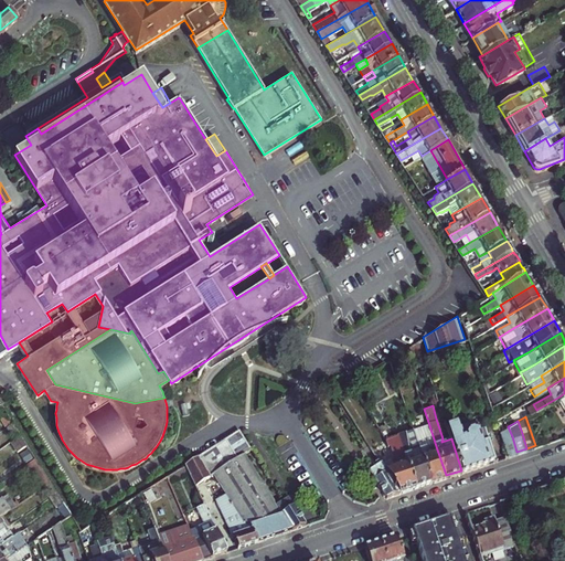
[(422,424),(413,426),(419,445),(430,480),(446,475),(437,450),(428,422),(422,424)]
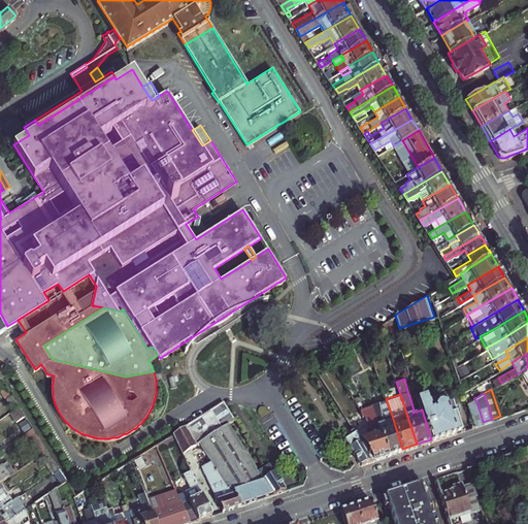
[(462,429),(452,399),(448,401),(447,399),(444,398),(436,401),(435,403),(435,404),(430,406),(426,394),(418,397),(422,410),(431,439),(462,429)]
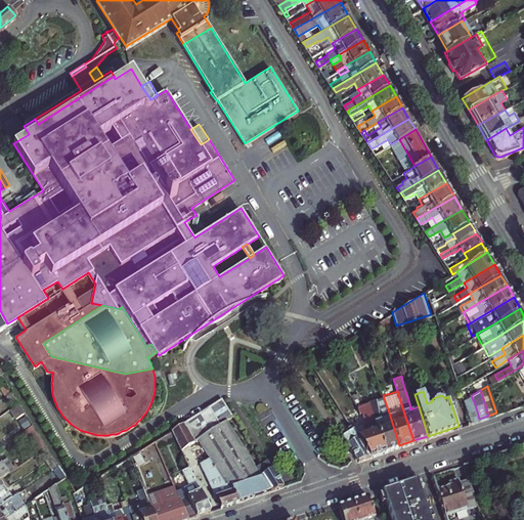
[(368,400),(385,450),(399,445),(389,413),(383,395),(377,397),(368,400)]
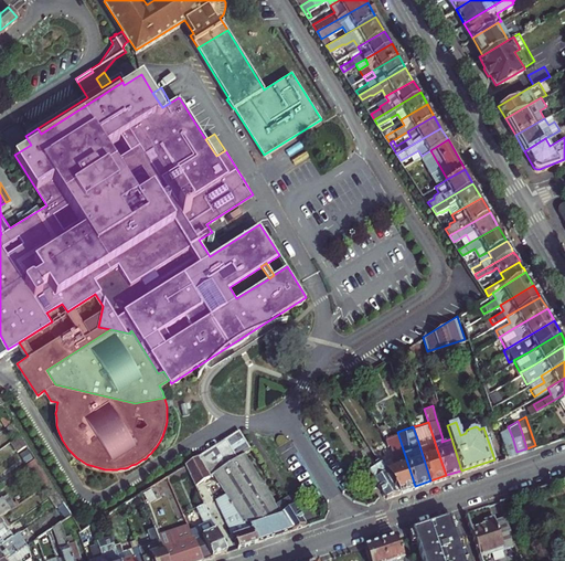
[(516,452),(512,436),(508,426),(500,432),(508,454),(516,452)]
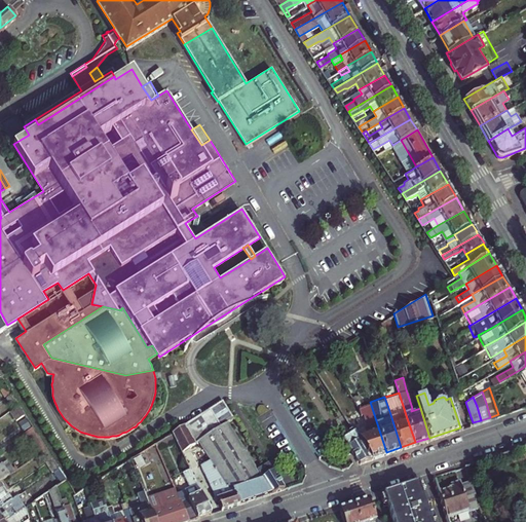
[(194,440),(199,438),(228,419),(233,415),(222,399),(183,423),(194,440)]
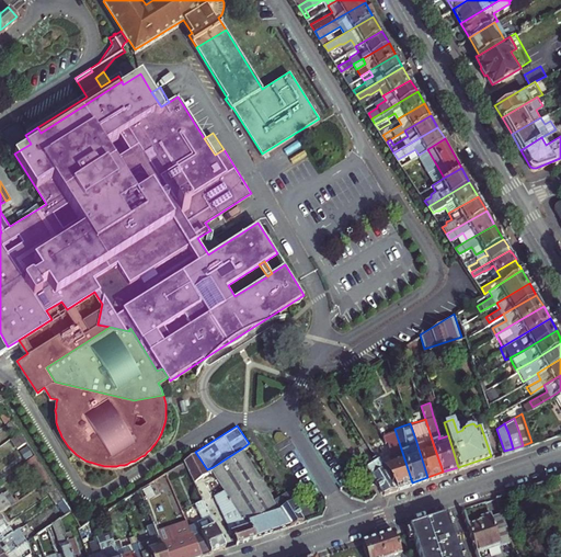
[(397,488),(412,482),(395,429),(390,431),(382,433),(386,442),(389,441),(396,459),(382,465),(397,488)]
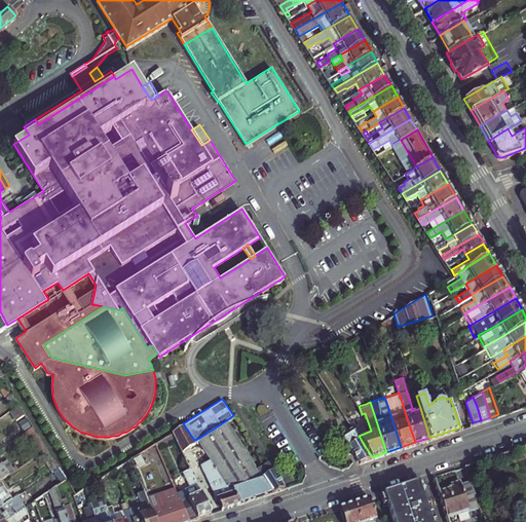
[(213,488),(222,508),(272,490),(257,467),(228,419),(198,438),(221,474),(210,478),(214,488),(213,488)]
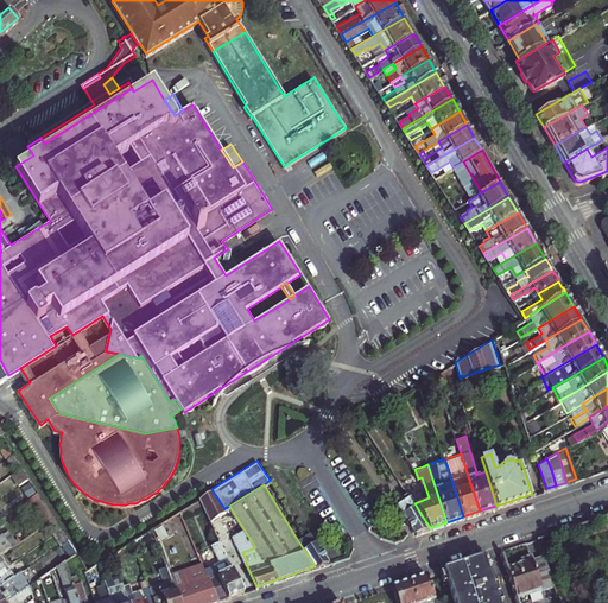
[(200,497),(210,520),(221,513),(226,511),(225,508),(211,489),(200,497)]
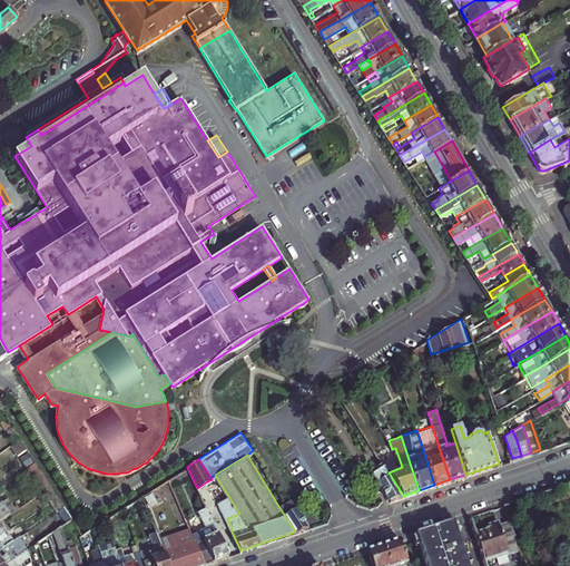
[(369,466),(390,500),(403,496),(389,472),(380,459),(369,466)]
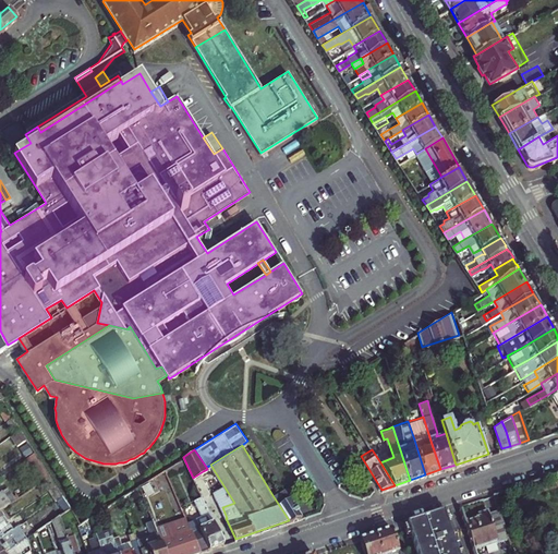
[(234,503),(210,465),(206,467),(207,469),(203,471),(213,492),(226,518),(227,518),(222,507),(234,503)]
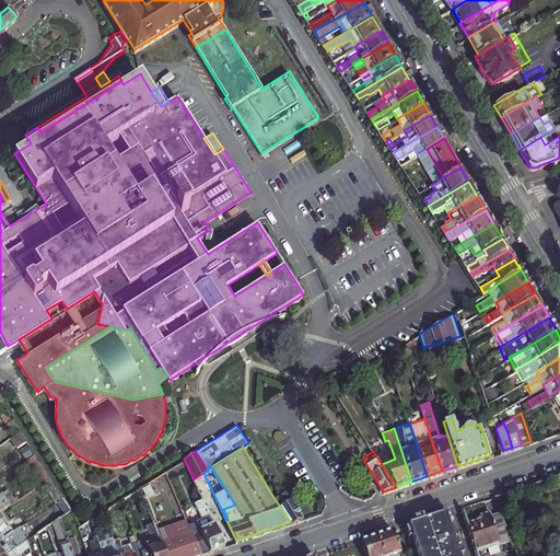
[(286,490),(273,497),(290,522),(303,518),(286,490)]
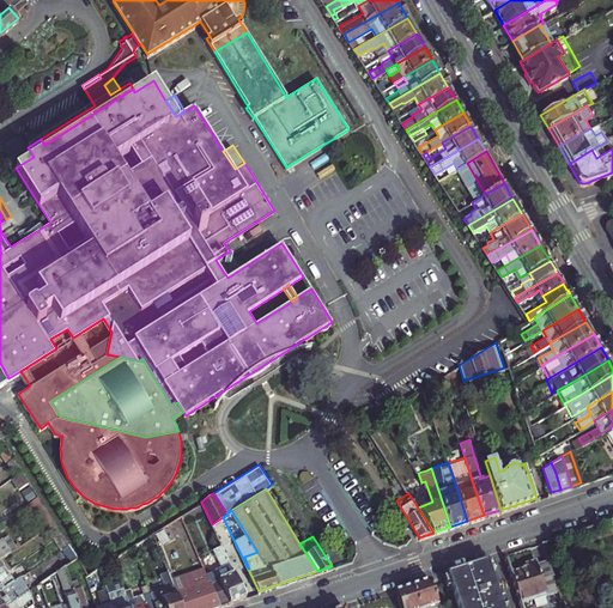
[(0,558),(11,551),(2,537),(0,537),(0,558)]
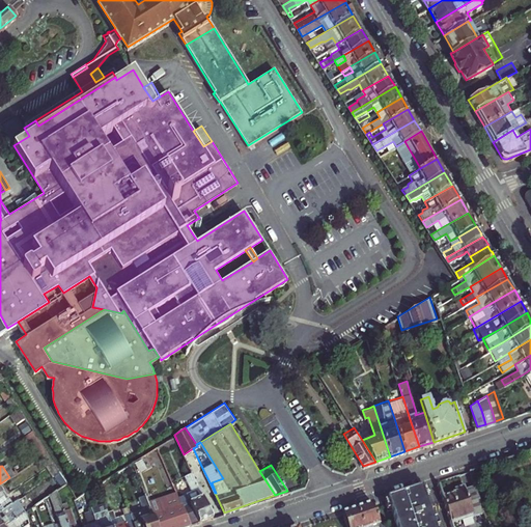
[(190,500),(182,503),(191,524),(213,517),(192,472),(192,471),(185,475),(191,490),(186,492),(190,500)]
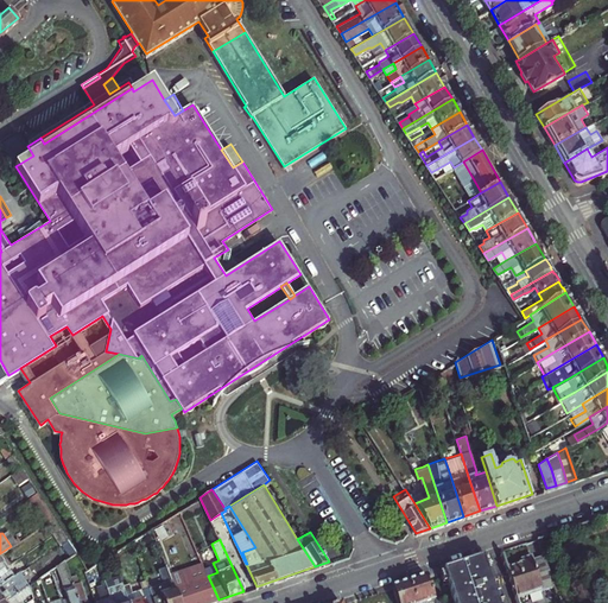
[(506,565),(517,595),(553,583),(543,553),(532,557),(531,553),(521,557),(523,559),(506,565)]
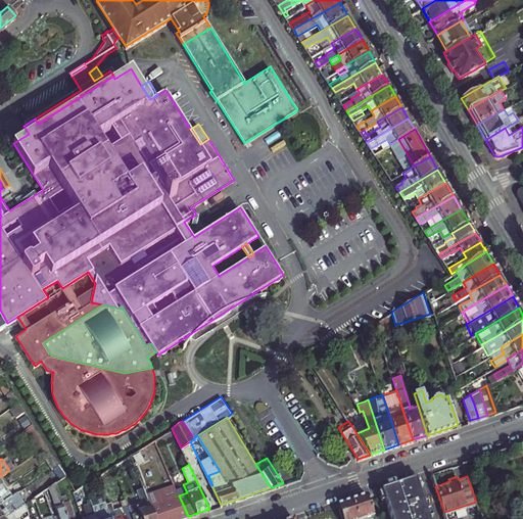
[(429,518),(416,477),(381,488),(391,518),(429,518)]
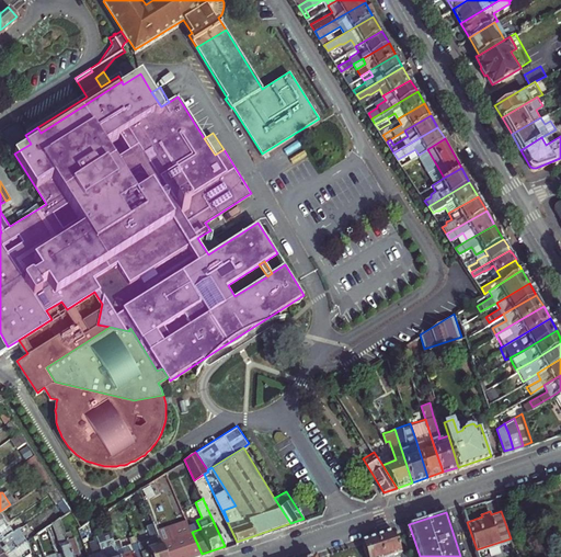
[(72,556),(69,544),(59,516),(52,521),(64,556),(72,556)]
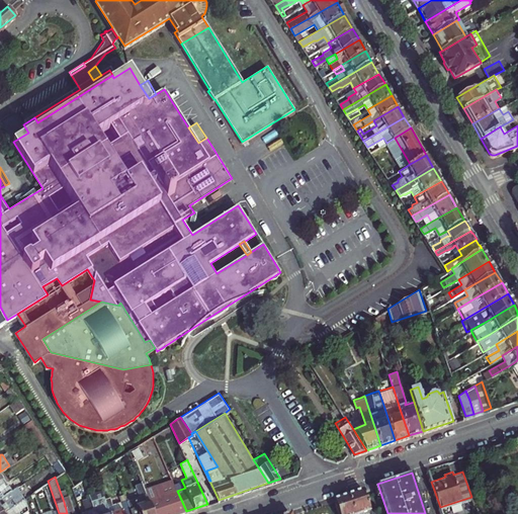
[(140,495),(126,499),(132,512),(132,513),(154,513),(149,500),(142,482),(136,484),(140,495)]
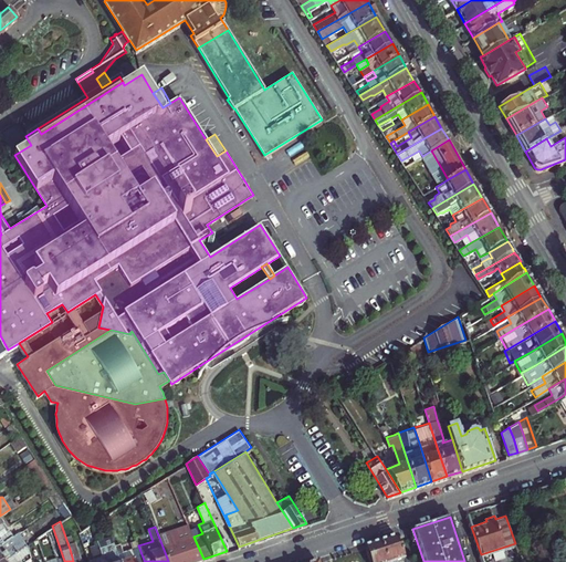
[(0,544),(12,536),(13,536),(10,531),(1,537),(0,536),(0,544)]
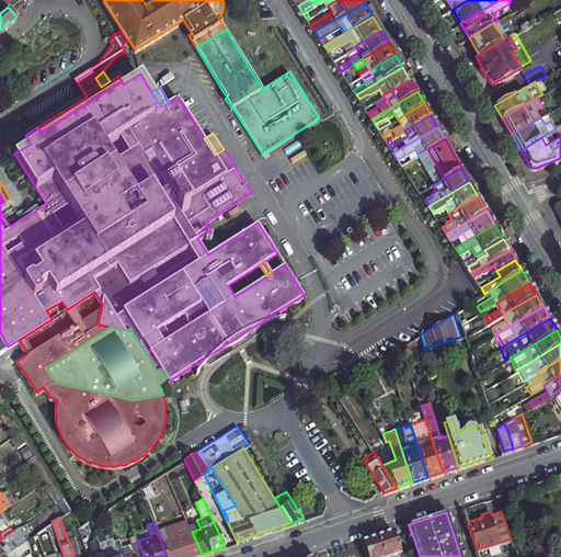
[(377,534),(385,556),(401,556),(393,530),(377,534)]
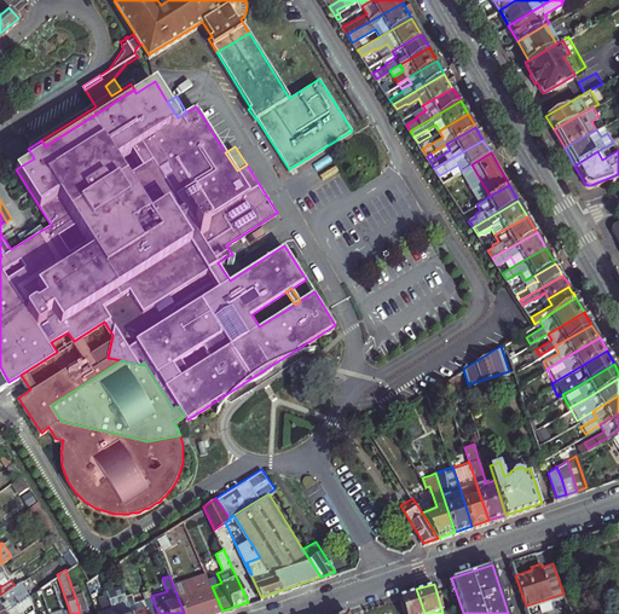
[(13,585),(0,595),(0,602),(18,591),(13,585)]
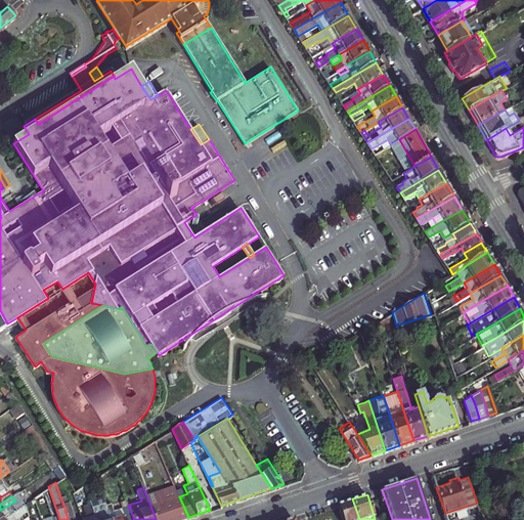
[(150,506),(156,519),(177,519),(188,517),(179,496),(179,495),(150,506)]
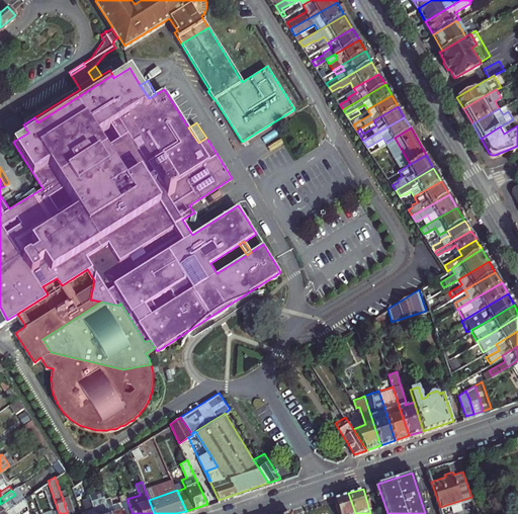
[(0,513),(24,498),(20,491),(15,495),(0,504),(0,513)]
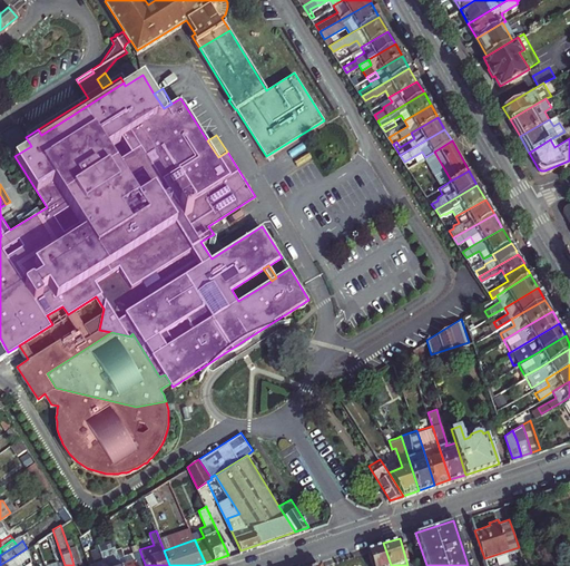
[(383,543),(367,548),(373,565),(390,565),(391,565),(383,543)]
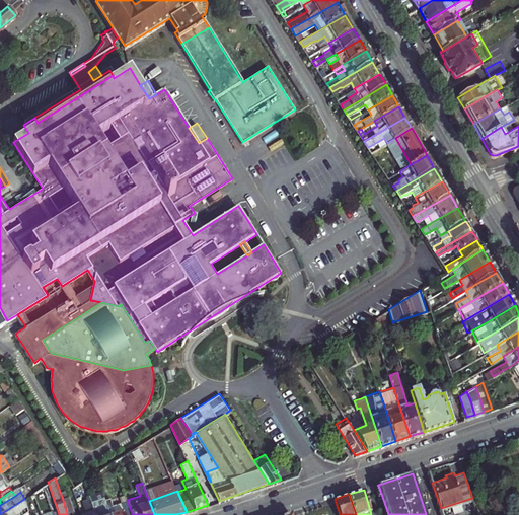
[(33,514),(31,509),(32,508),(28,496),(24,499),(26,505),(28,510),(29,514),(33,514)]
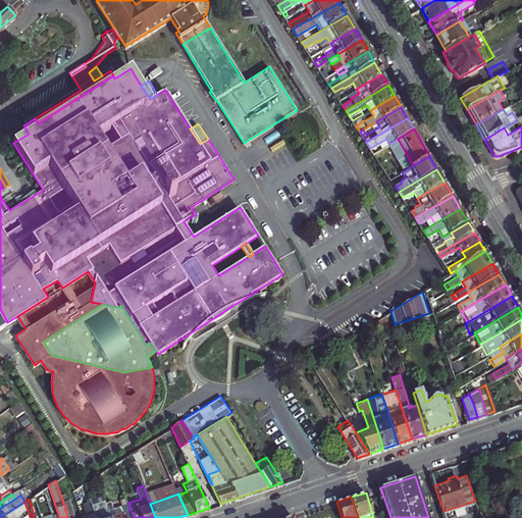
[(53,517),(48,500),(44,502),(48,517),(53,517)]
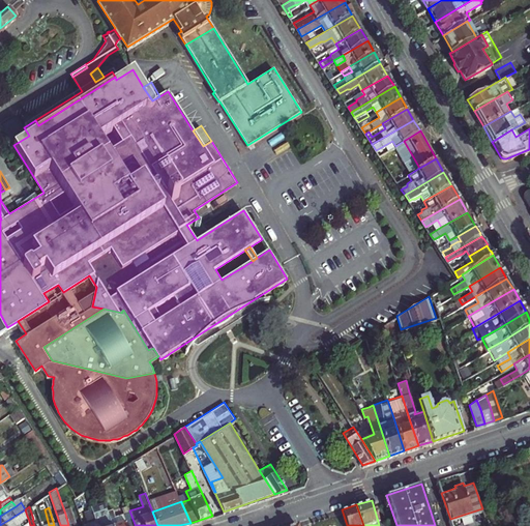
[(93,514),(95,520),(97,525),(112,525),(109,516),(108,512),(106,507),(93,512),(93,514)]
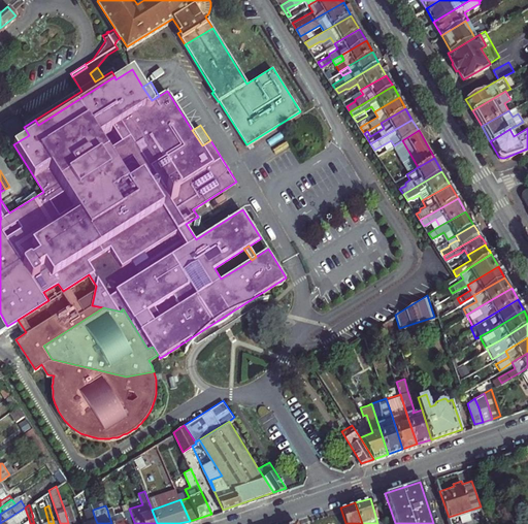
[(107,510),(108,514),(110,513),(111,516),(123,512),(121,505),(107,510)]
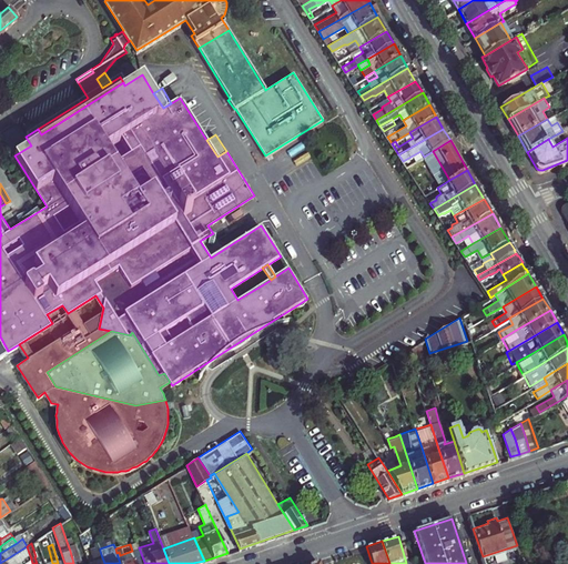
[(0,563),(22,563),(21,561),(18,563),(17,561),(29,553),(27,546),(0,563)]
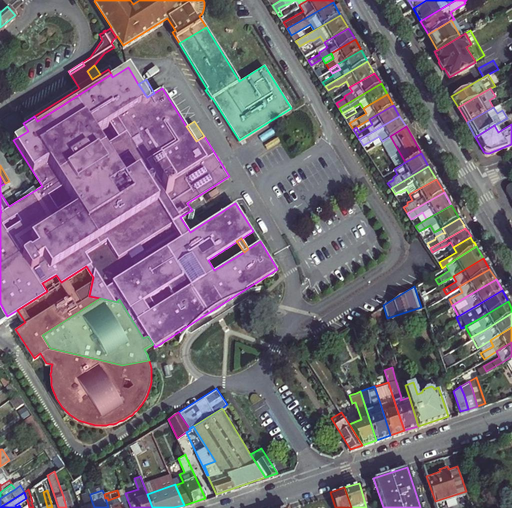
[(70,493),(63,496),(66,507),(80,507),(81,507),(78,507),(74,507),(74,504),(70,493)]
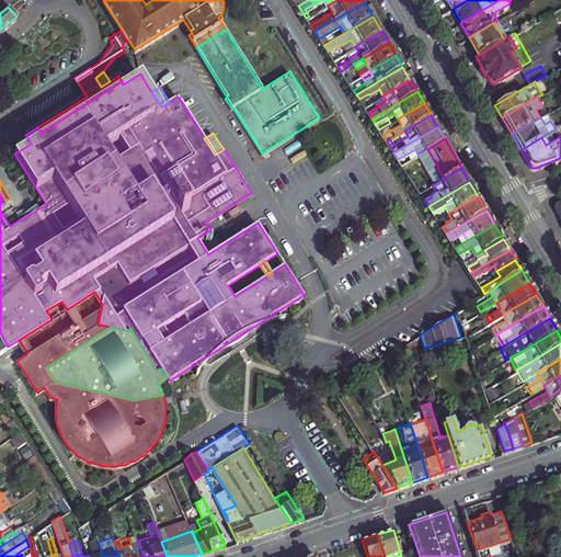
[(117,545),(115,546),(118,556),(142,556),(142,555),(135,556),(130,544),(118,548),(117,545)]
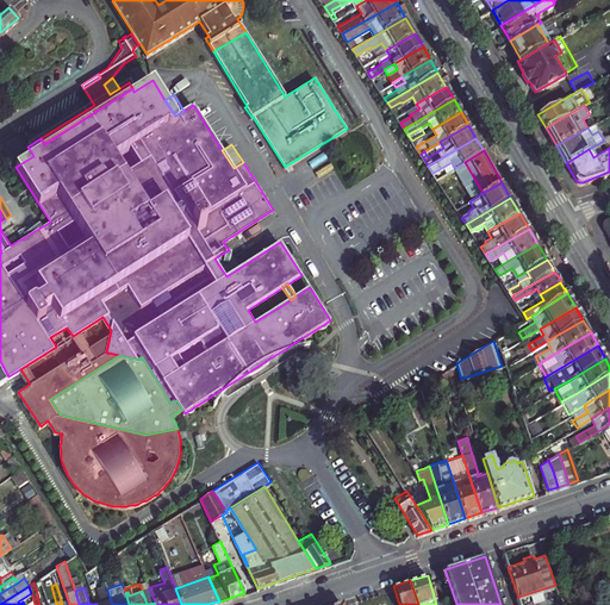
All buildings are outlined.
